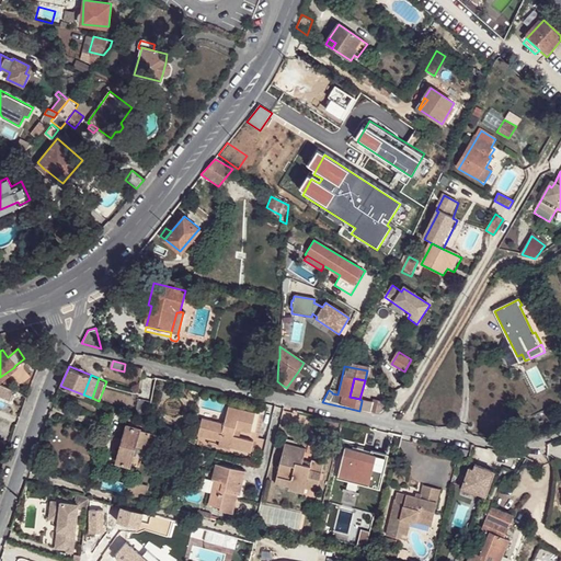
[(0,395),(11,399),(15,390),(0,382),(0,395)]
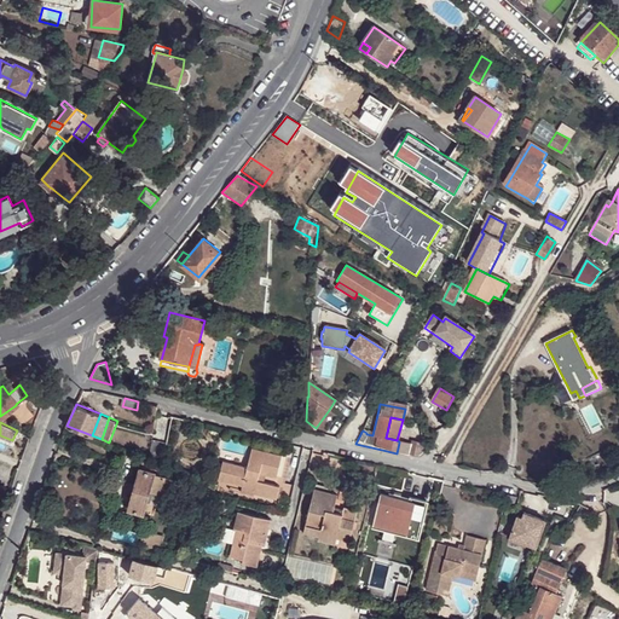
[(162,462),(166,443),(150,440),(146,456),(162,462)]
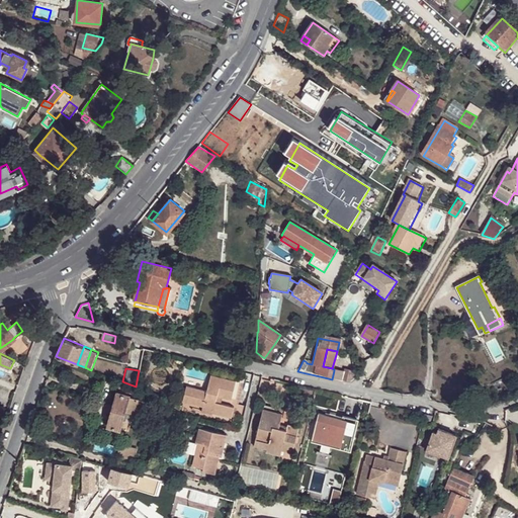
[(332,379),(346,382),(357,378),(356,376),(334,370),(332,379)]
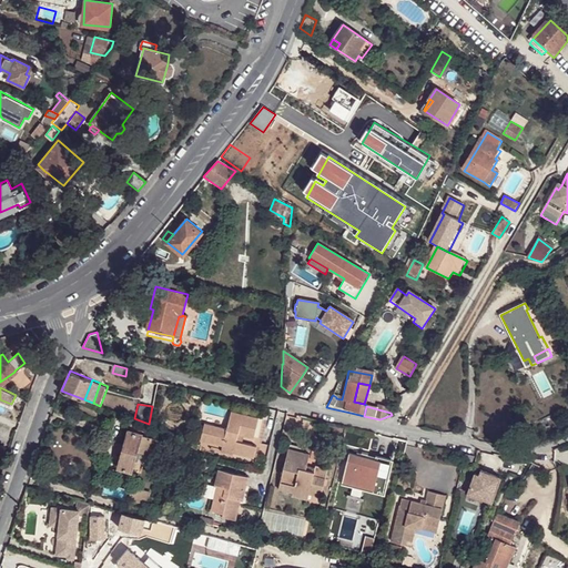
[(239,436),(244,437),(254,439),(260,417),(232,411),(226,429),(204,424),(200,442),(222,447),(234,450),(233,454),(254,459),(257,447),(242,443),(237,442),(239,436)]
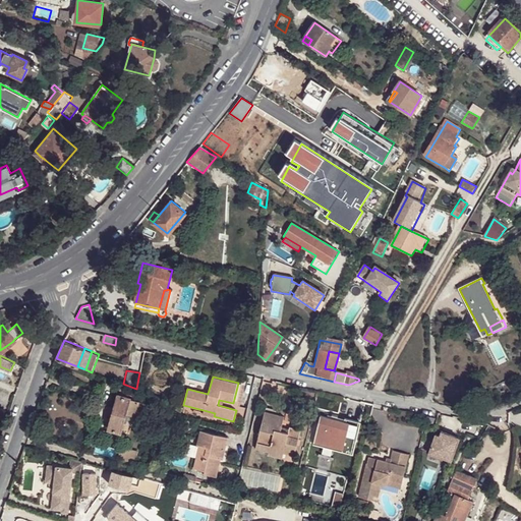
[(113,406),(111,415),(108,427),(120,431),(126,412),(129,397),(117,394),(113,406)]
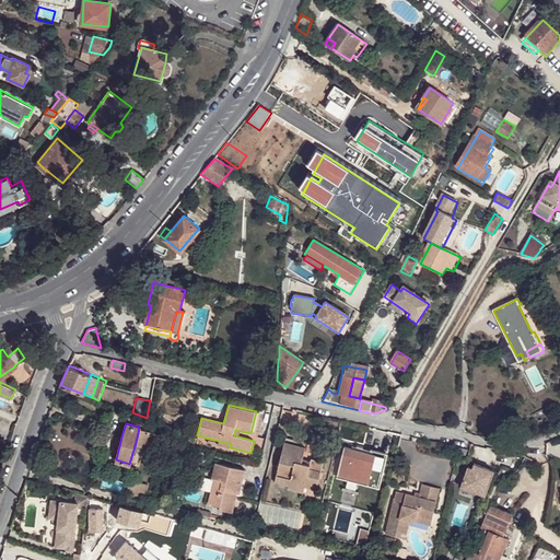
[(148,429),(139,427),(136,443),(143,445),(148,429)]
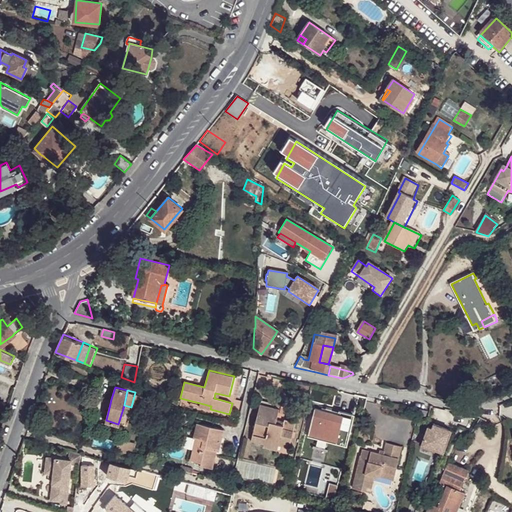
[(102,406),(109,408),(111,399),(105,397),(102,406)]
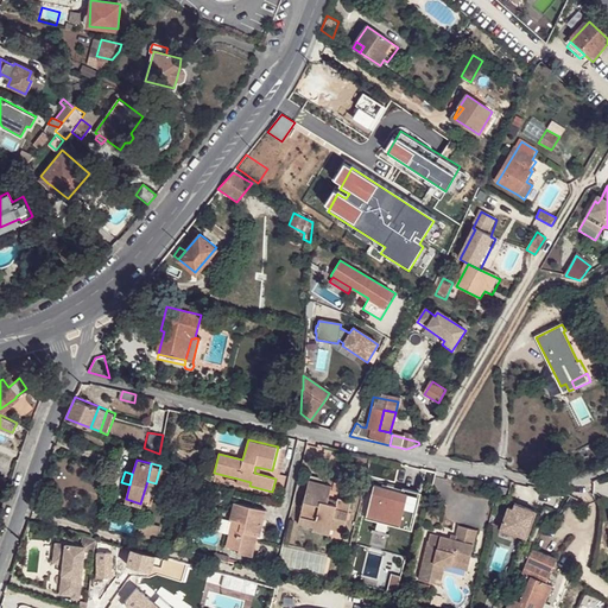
[(249,488),(249,486),(251,482),(238,479),(236,485),(249,488)]
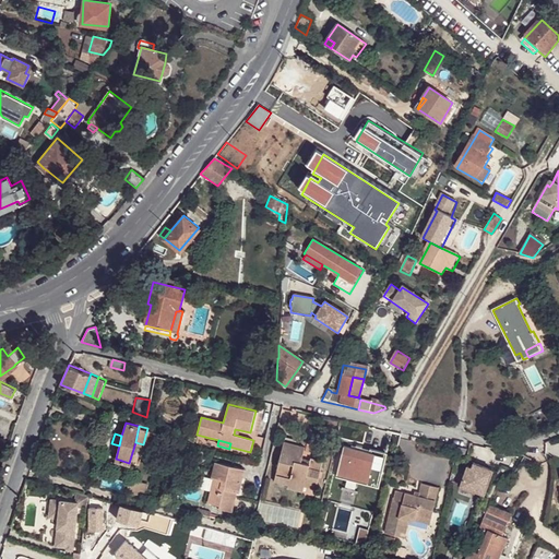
[(261,455),(265,442),(253,440),(250,452),(261,455)]
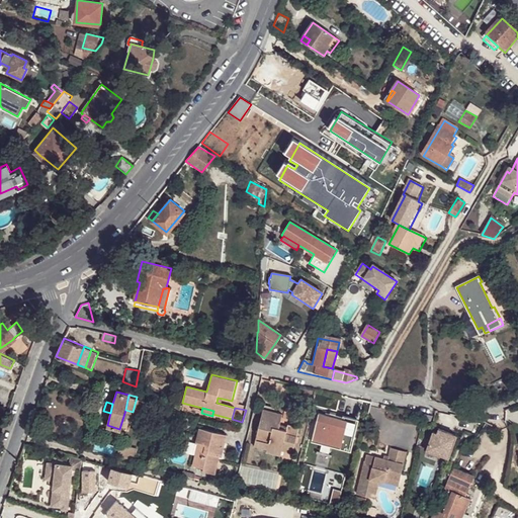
[(280,428),(281,423),(283,414),(263,409),(255,447),(267,449),(282,452),(282,451),(293,453),(297,436),(287,434),(288,430),(287,429),(280,428)]
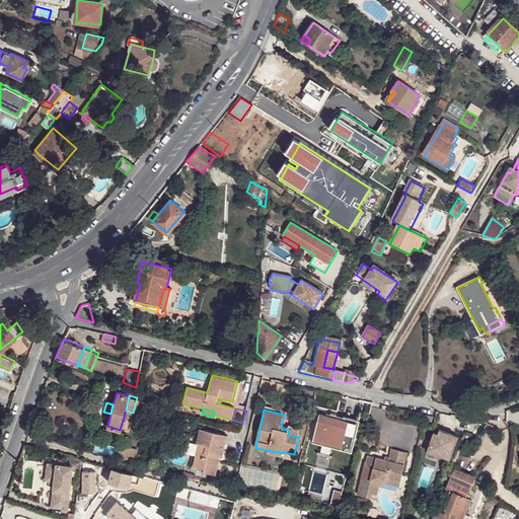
[(330,415),(329,419),(358,425),(359,422),(343,418),(343,419),(336,417),(330,415)]
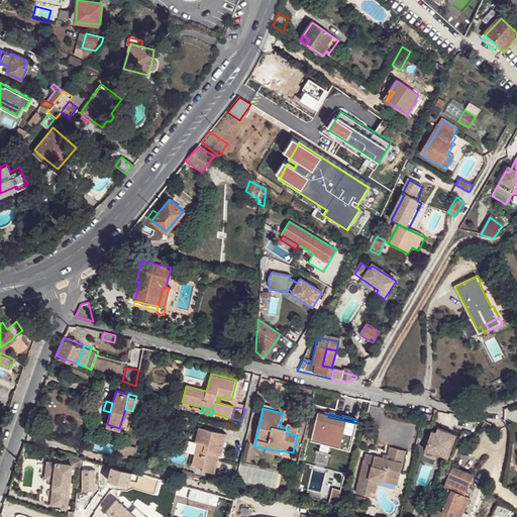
[(317,414),(311,443),(350,451),(356,423),(328,417),(317,414)]
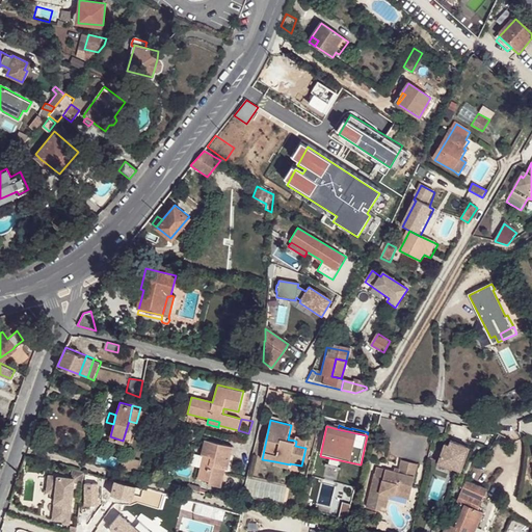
[(296,435),(295,441),(296,442),(295,446),(306,448),(308,439),(296,435)]
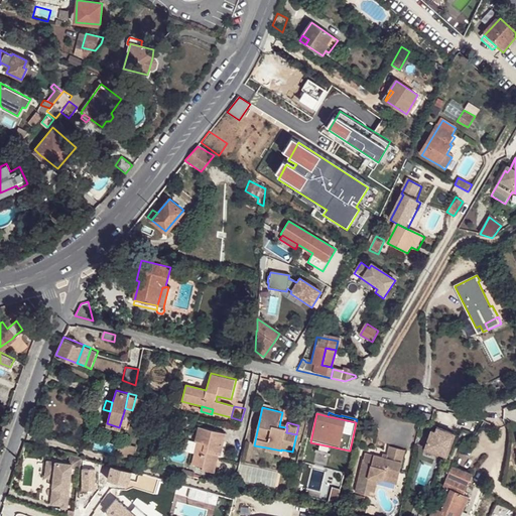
[(215,454),(219,455),(221,456),(227,433),(199,426),(195,441),(197,442),(191,464),(203,467),(202,470),(215,473),(218,459),(214,458),(215,454)]
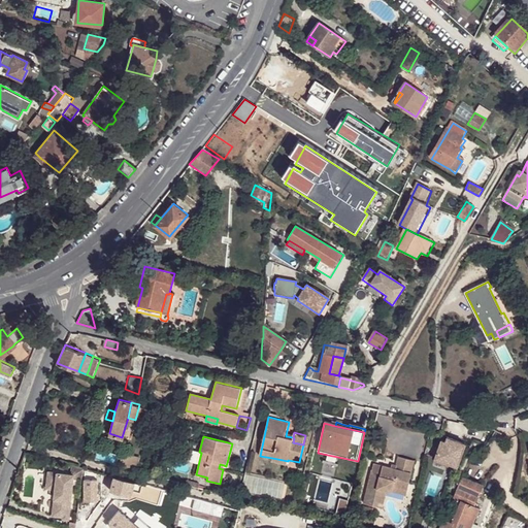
[(446,442),(441,441),(435,460),(458,467),(465,444),(447,438),(446,442)]
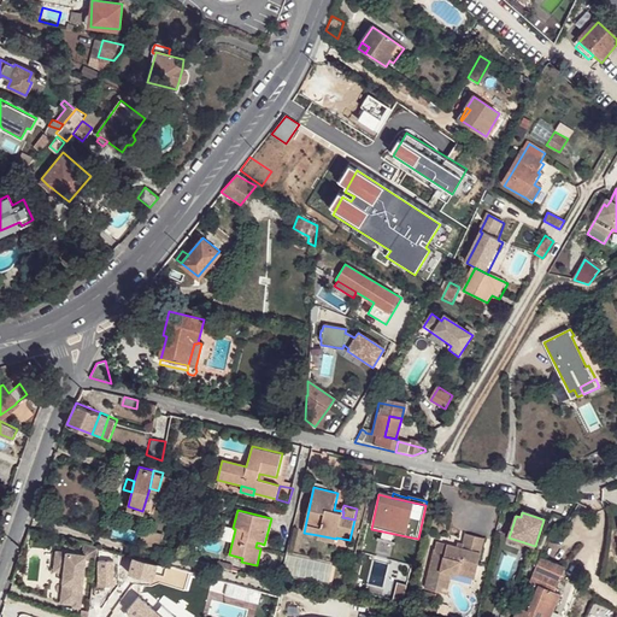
[(137,545),(158,550),(162,536),(162,534),(142,528),(137,545)]
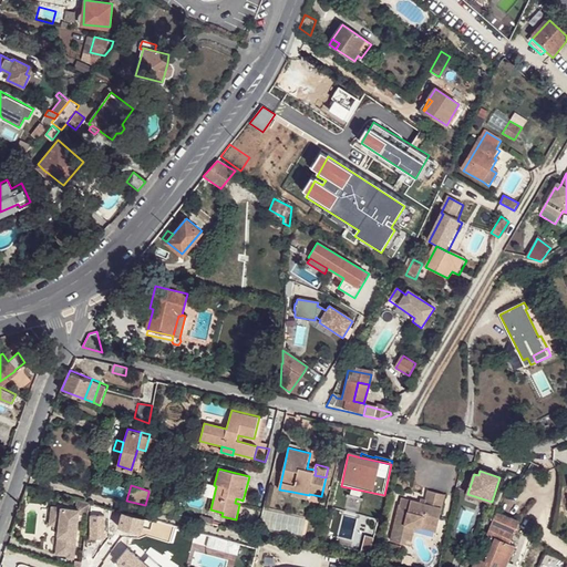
[(421,502),(402,497),(392,542),(409,545),(411,535),(414,536),(416,527),(424,522),(439,525),(445,493),(429,490),(426,500),(425,503),(421,502)]
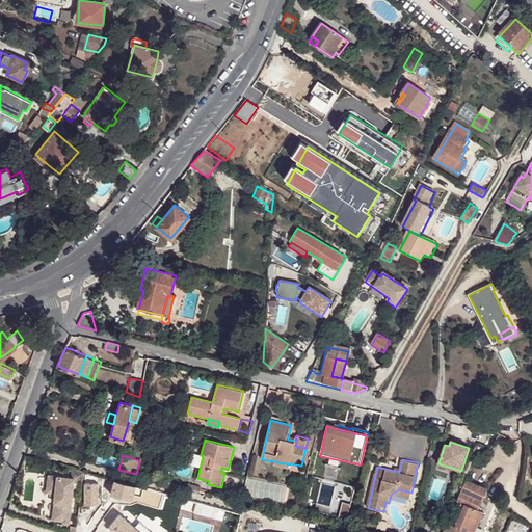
[(136,474),(142,476),(145,464),(139,462),(136,474)]
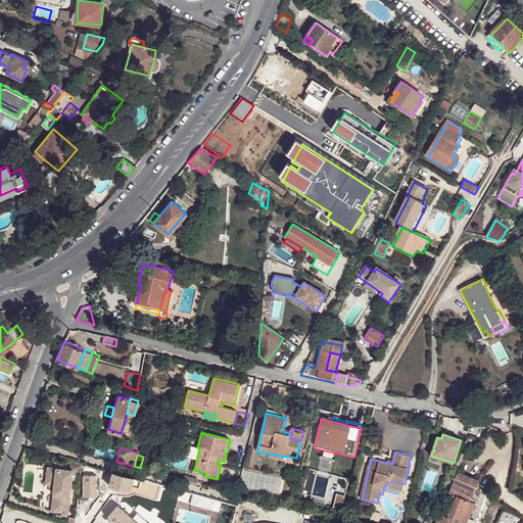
[(449,518),(443,515),(441,514),(437,522),(467,522),(476,504),(471,502),(475,491),(479,481),(474,479),(478,471),(479,467),(483,458),(480,456),(471,477),(459,473),(447,501),(456,504),(449,518)]
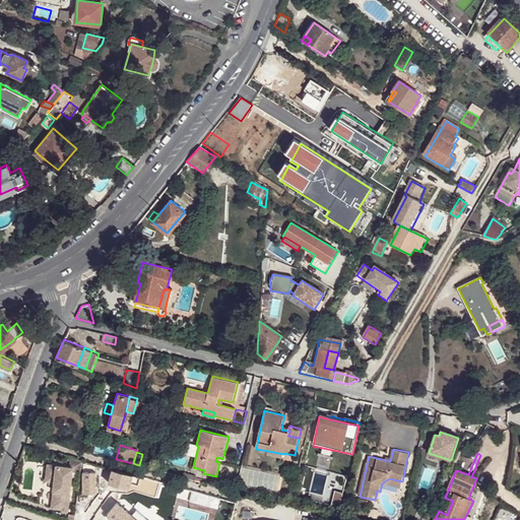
[(81,467),(82,461),(70,458),(69,466),(48,464),(46,480),(50,481),(50,483),(52,486),(54,486),(52,508),(62,509),(62,511),(68,512),(73,467),(81,467)]
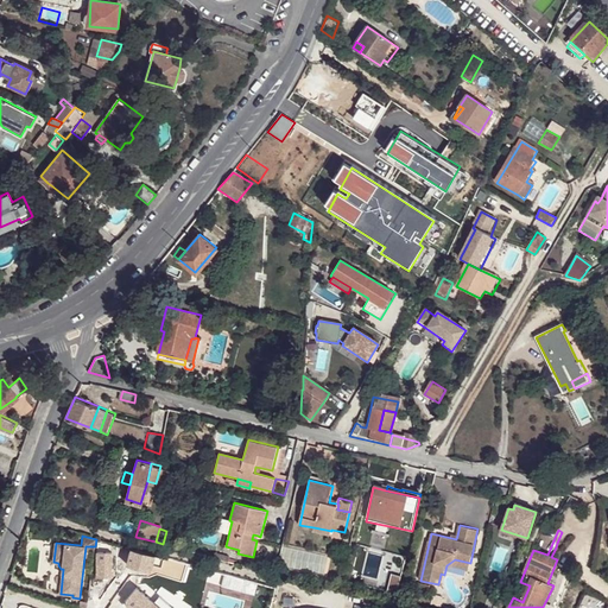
[(156,555),(131,548),(127,564),(151,571),(153,562),(156,555)]
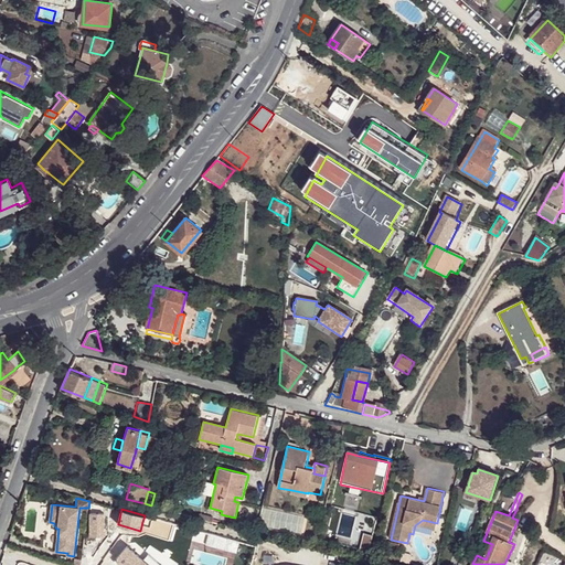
[(91,533),(104,533),(104,514),(103,513),(91,514),(91,533)]
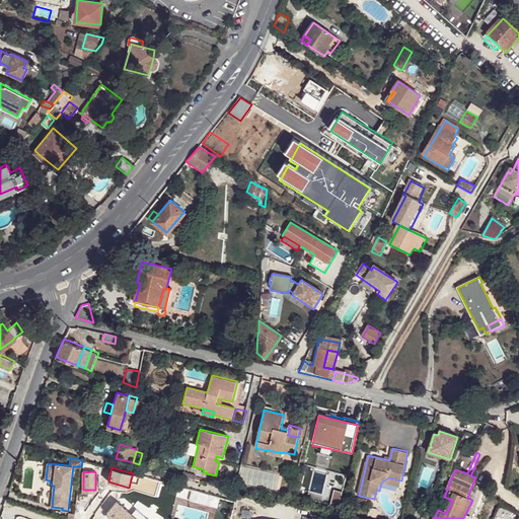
[(141,475),(133,473),(131,479),(139,482),(139,479),(141,475)]
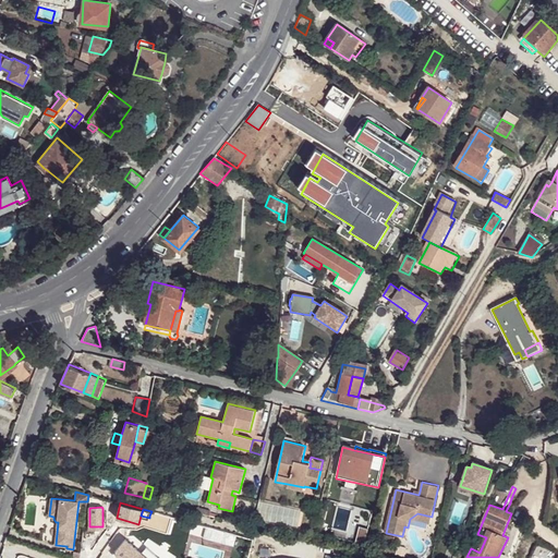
[(179,518),(152,511),(149,516),(177,523),(179,518)]
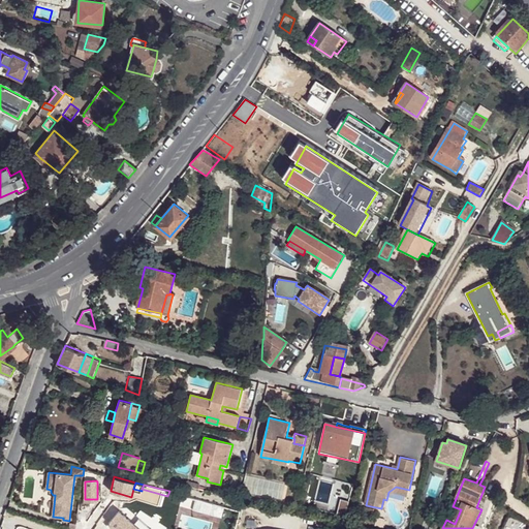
[(408,496),(409,490),(396,487),(389,492),(408,496)]
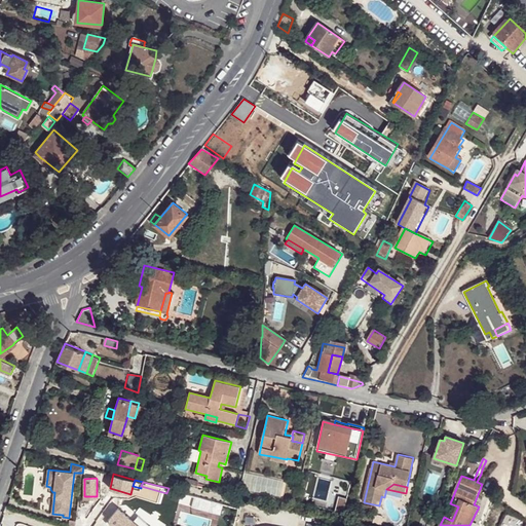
[(213,499),(201,497),(199,502),(211,505),(213,499)]
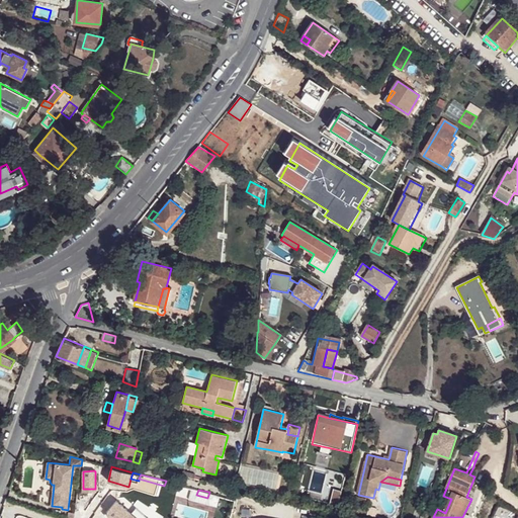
[(436,493),(433,500),(439,502),(442,495),(436,493)]
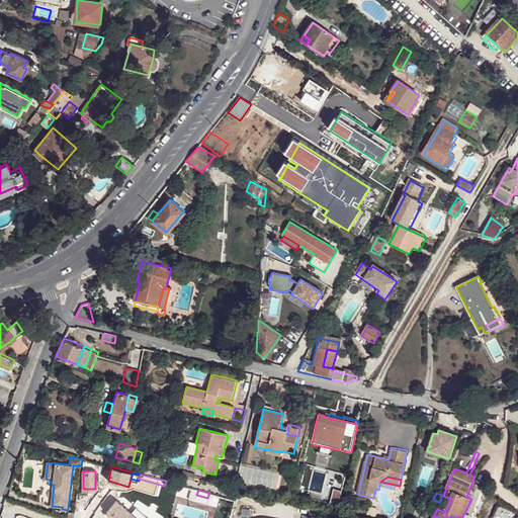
[(430,499),(423,517),(425,517),(433,517),(437,509),(439,510),(441,503),(439,502),(433,500),(430,499)]
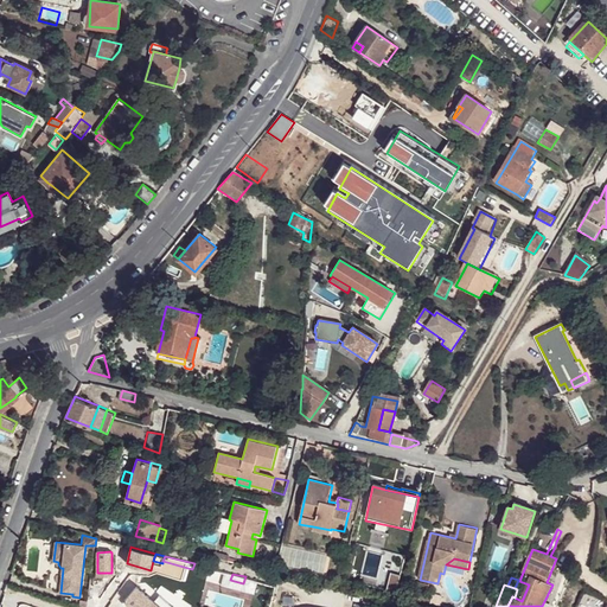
[(161,606),(136,586),(126,600),(134,606),(161,606)]
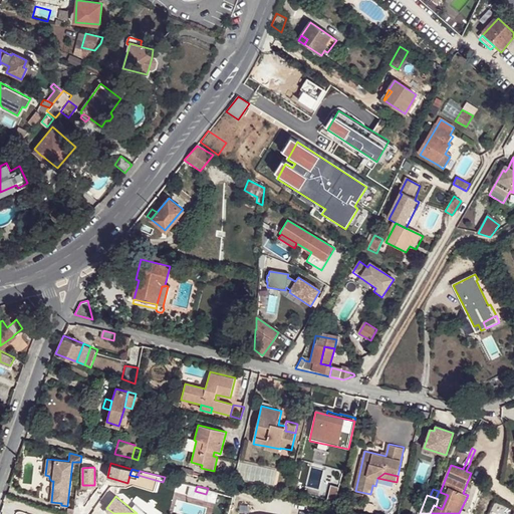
[(310,502),(320,505),(322,499),(311,497),(310,502)]
